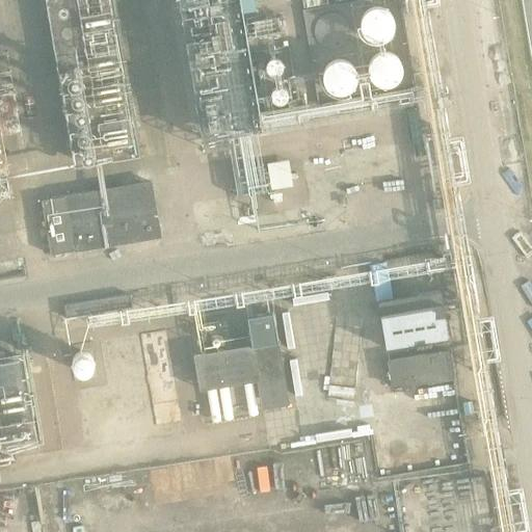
[(111,0),(49,0),(64,114),(82,111),(84,127),(76,128),(78,150),(96,148),(95,139),(117,136),(116,134),(133,132),(126,78),(110,80),(108,67),(118,65),(117,53),(118,53),(111,0)]
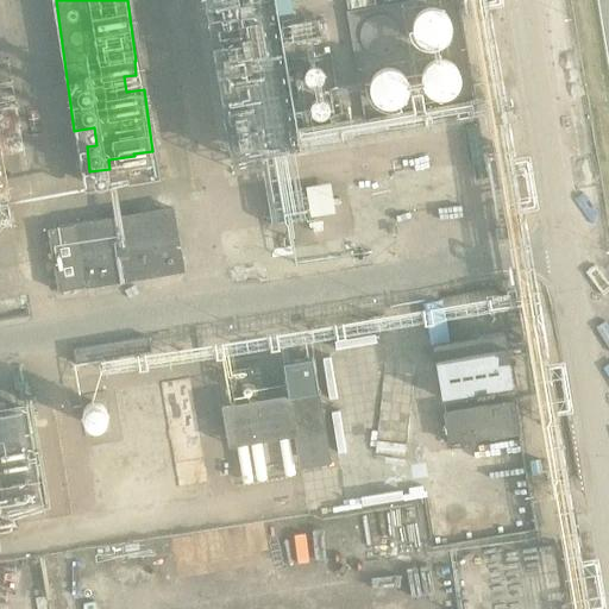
[(208,0),(233,158),(268,152),(274,144),(281,148),(300,144),(296,117),(281,107),(278,123),(269,124),(233,76),(242,69),(243,56),(267,58),(282,48),(274,43),(271,31),(274,31),(265,19),(274,13),(293,10),(292,0),(277,0),(277,11),(244,16),(233,8),(228,4),(212,6),(215,0),(208,0)]
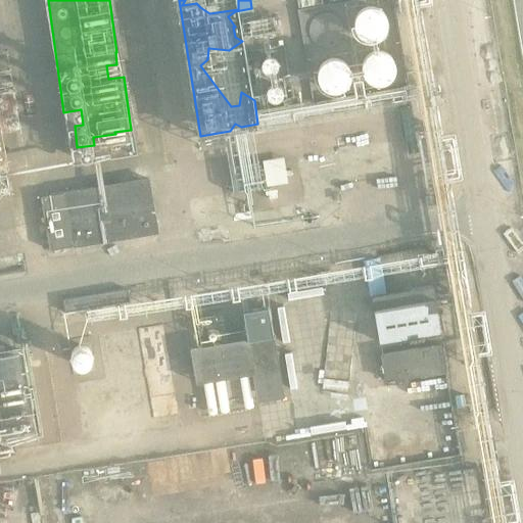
[(359,6),(358,38),(385,38),(386,7),(359,6)]
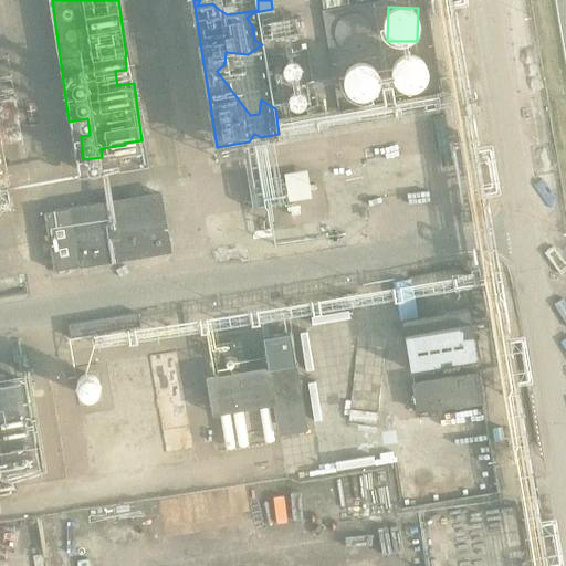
[(395,87),(429,85),(428,55),(394,58),(395,87)]
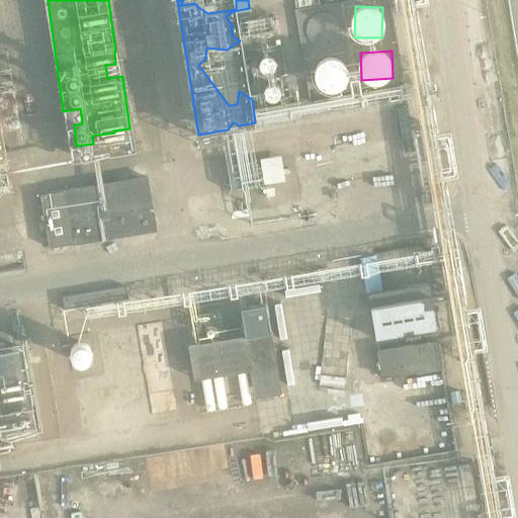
[(344,93),(345,58),(321,57),(320,93),(344,93)]
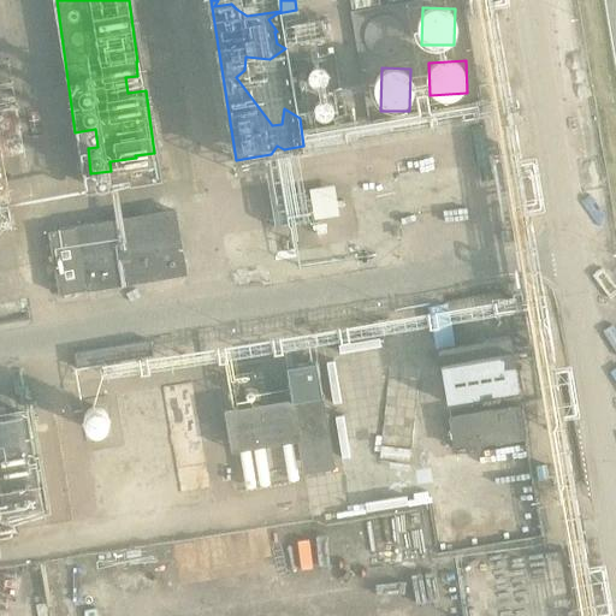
[(176,209),(49,231),(60,296),(187,274),(176,209)]
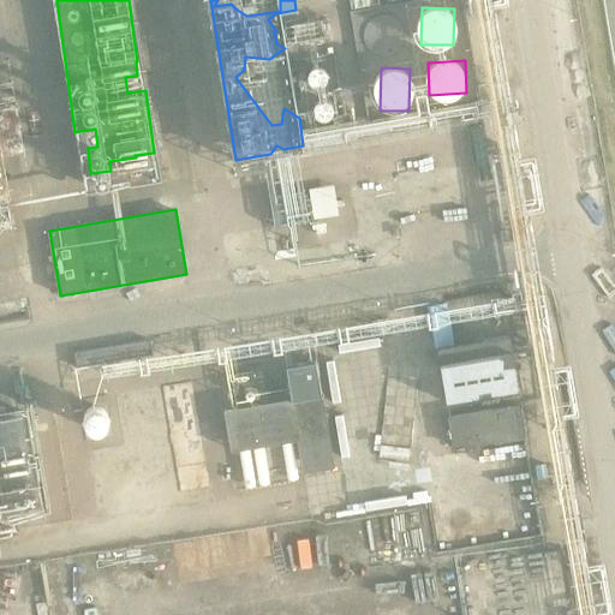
[(448,413),(454,448),(529,435),(523,400),(506,404),(503,392),(519,388),(513,348),(440,360),(447,401),(457,399),(459,412),(448,413)]
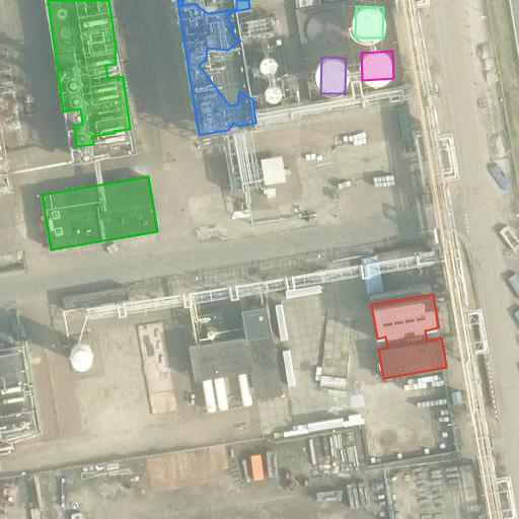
[(251,369),(257,398),(283,394),(268,304),(241,308),(246,335),(190,345),(196,379),(251,369)]
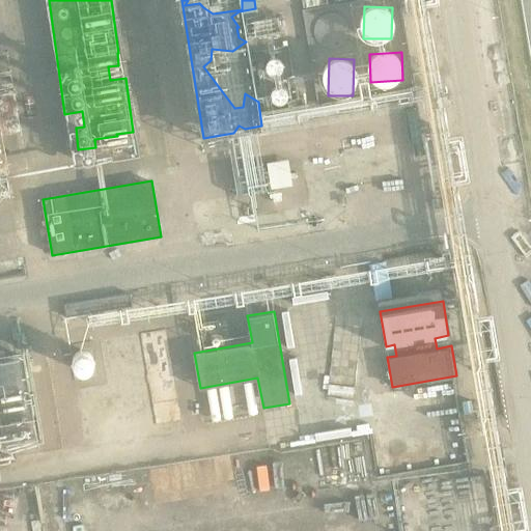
[(0,339),(0,423),(19,421),(6,339),(0,339)]
